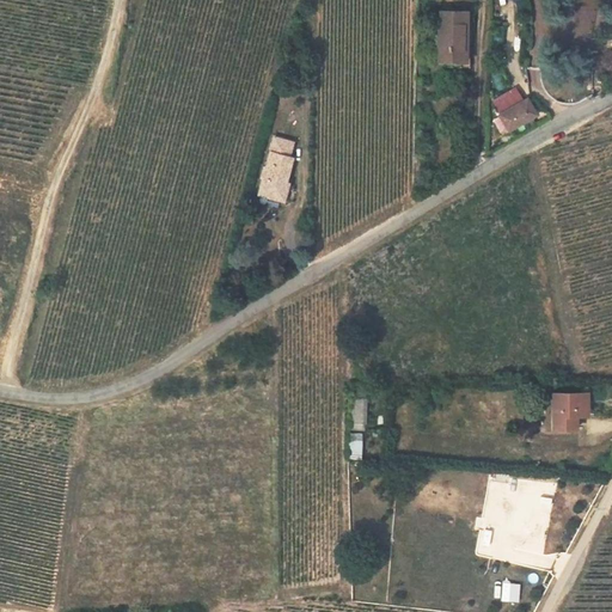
[(460,62),(461,12),(435,12),(434,61),(439,61),(460,62)]
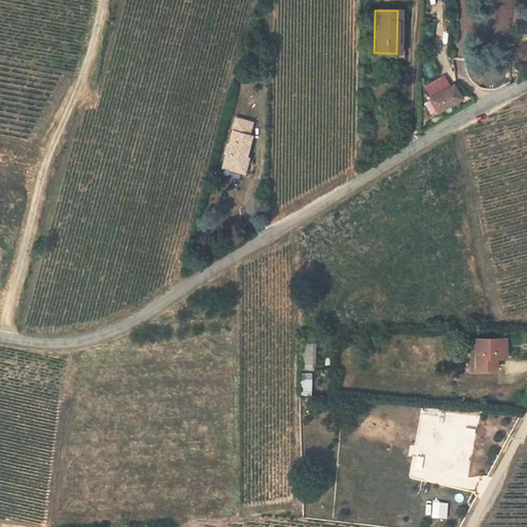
[(402,10),(397,10),(396,54),(378,53),(378,58),(401,59),(402,10)]
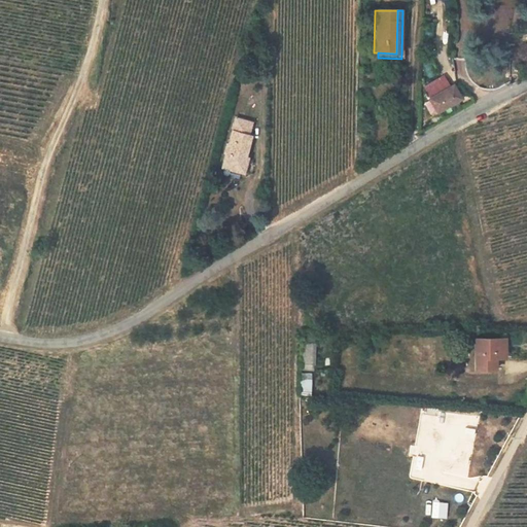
[(262,49),(253,49),(252,65),(261,65),(262,49)]
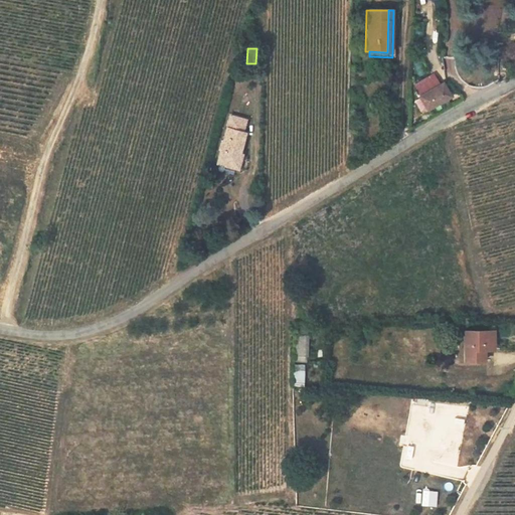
[(441,86),(418,99),(425,111),(448,97),(441,86)]
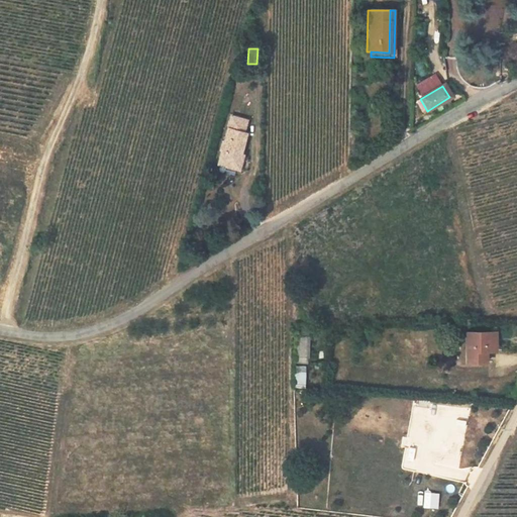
[(232,120),(223,166),(243,170),(250,135),(244,134),(246,123),(232,120)]
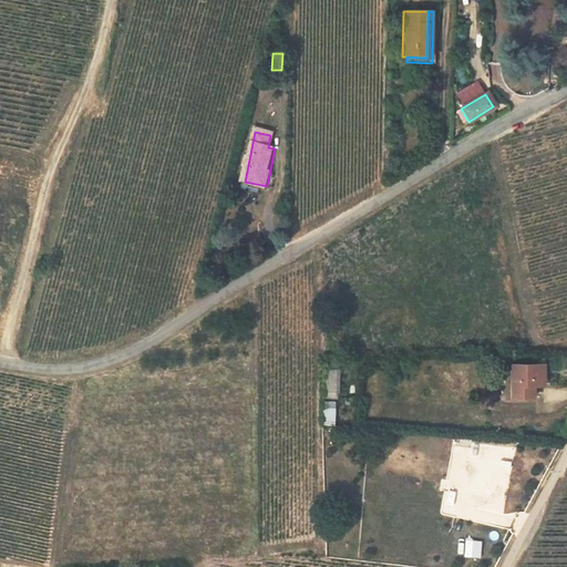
[(344,363),(333,364),(334,392),(346,392),(344,363)]
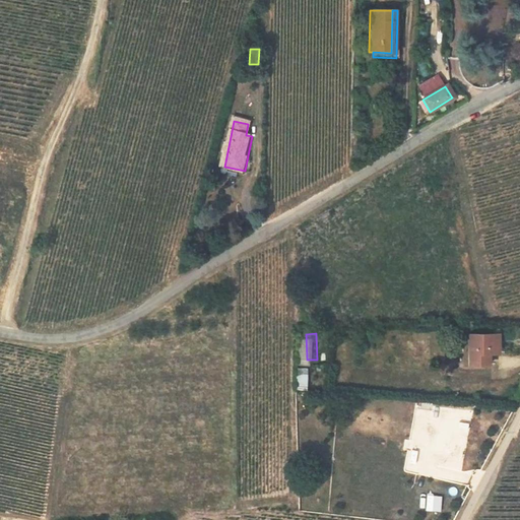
[(500,372),(499,361),(510,361),(508,341),(478,343),(480,374),(500,372)]
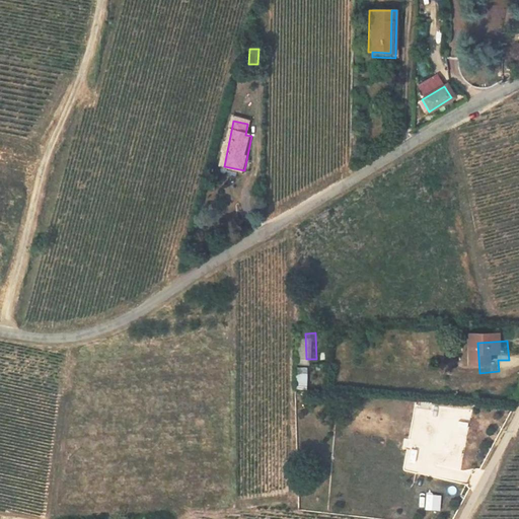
[(306,389),(307,367),(296,366),(296,388),(306,389)]
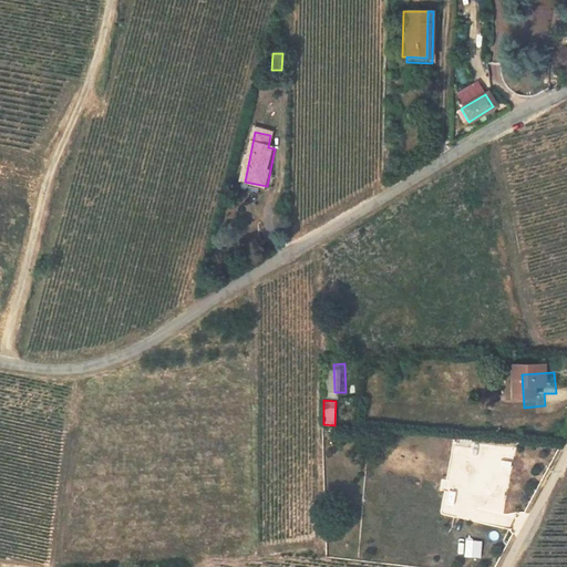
[(446,491),(442,515),(511,526),(513,515),(503,514),(514,447),(502,445),(502,450),(454,442),(447,480),(442,478),(441,490),(446,491)]
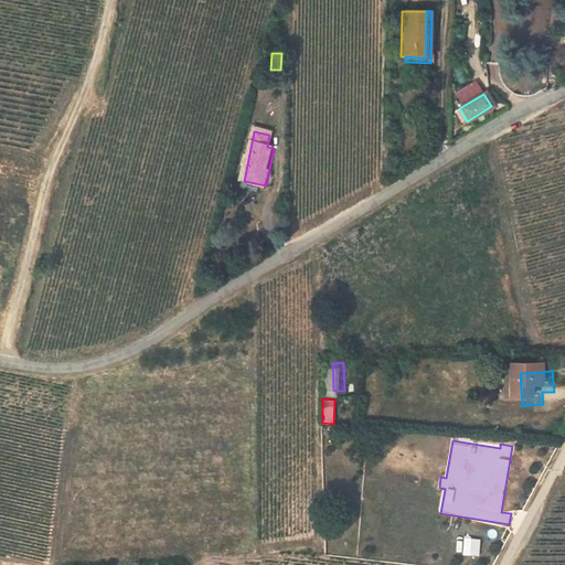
[(477,556),(480,537),(464,534),(459,552),(477,556)]
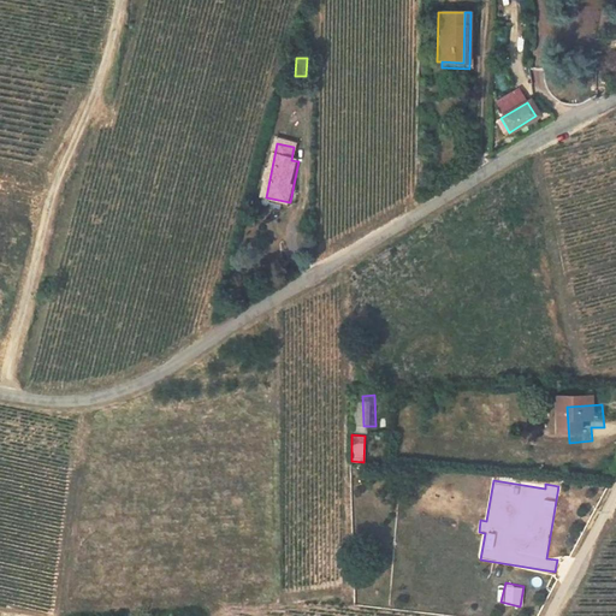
All buildings are outlined.
